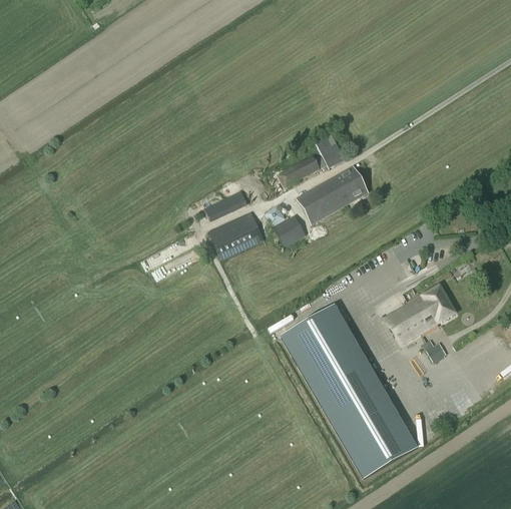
[(323,154),(316,158),(314,154),(278,173),(286,187),(322,167),(321,167),(328,163),(323,154)]
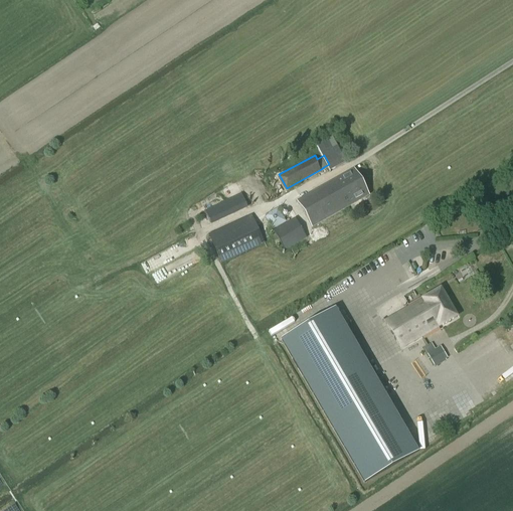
[(314,224),(371,192),(356,166),(299,198),(314,224)]
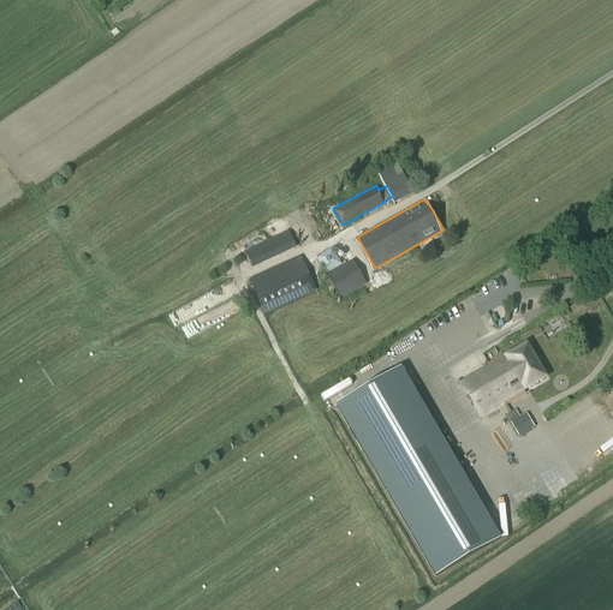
[(247,247),(255,264),(298,244),(291,227),(247,247)]
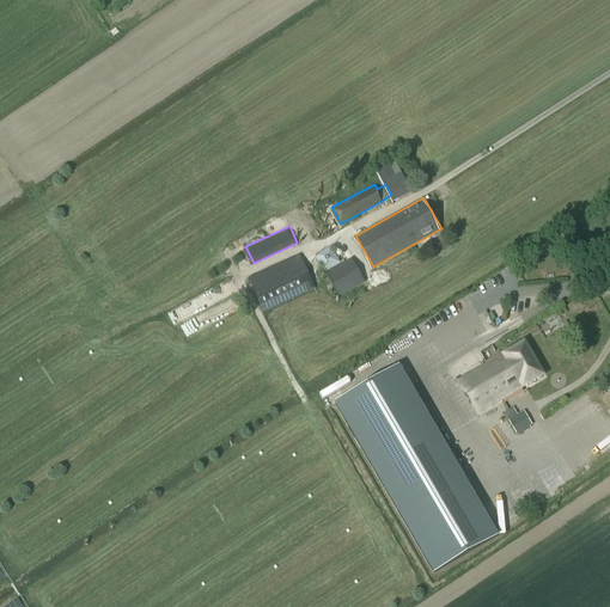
[(318,250),(328,267),(343,257),(334,241),(318,250)]
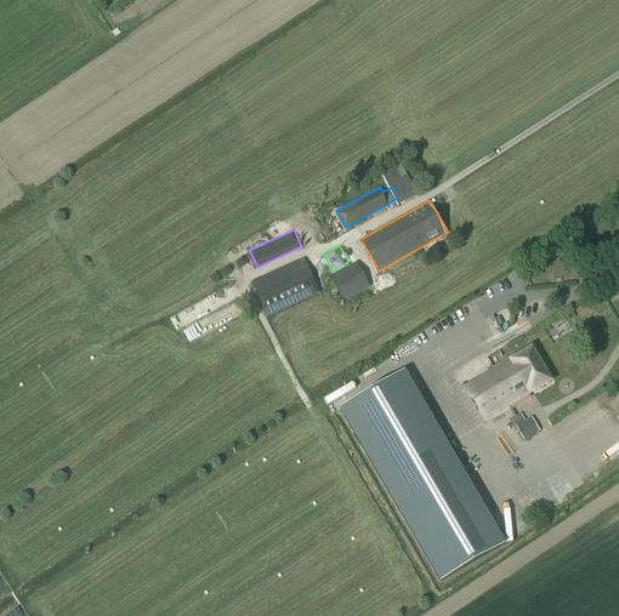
[(306,255),(254,279),(270,314),(322,289),(306,255)]
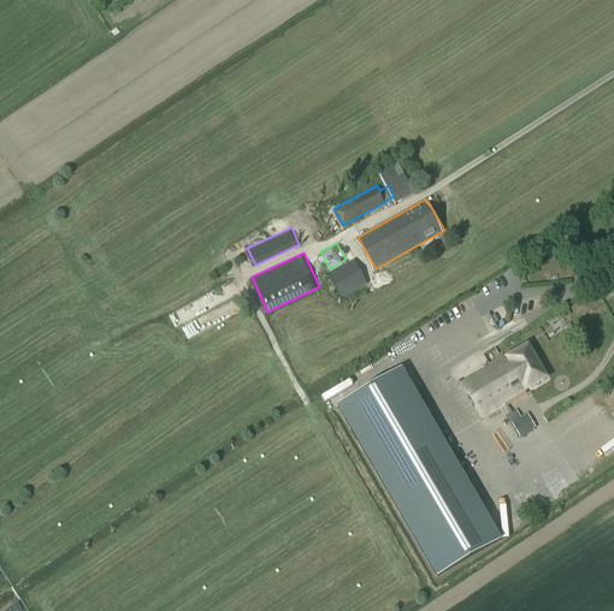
[(370,280),(356,256),(330,271),(343,295),(370,280)]
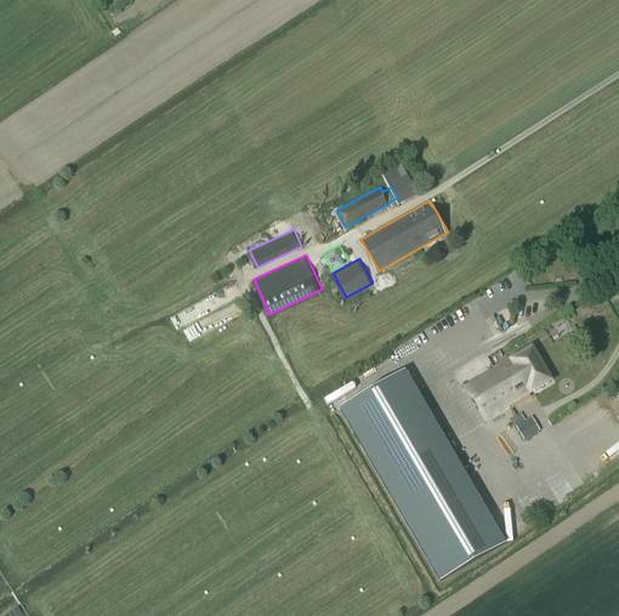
[(510,357),(493,368),(505,387),(545,364),(533,343),(510,357)]
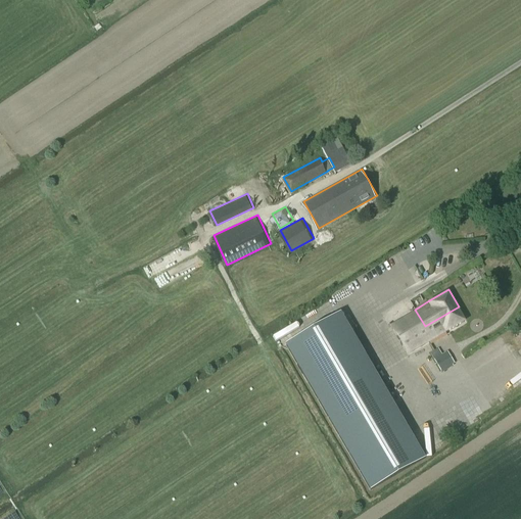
[(425,326),(431,337),(445,328),(445,329),(465,318),(459,307),(425,326)]
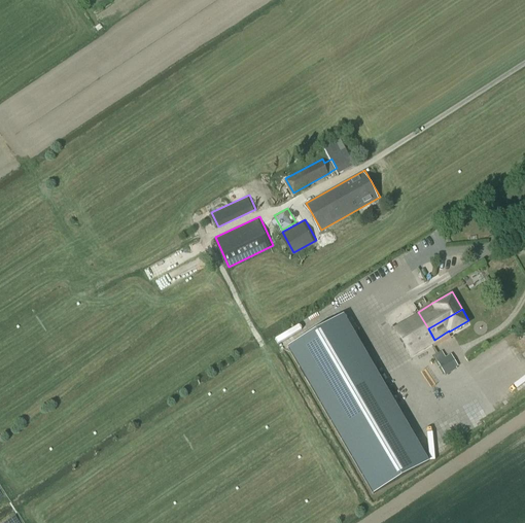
[(412,352),(434,340),(428,328),(418,312),(395,324),(412,352)]
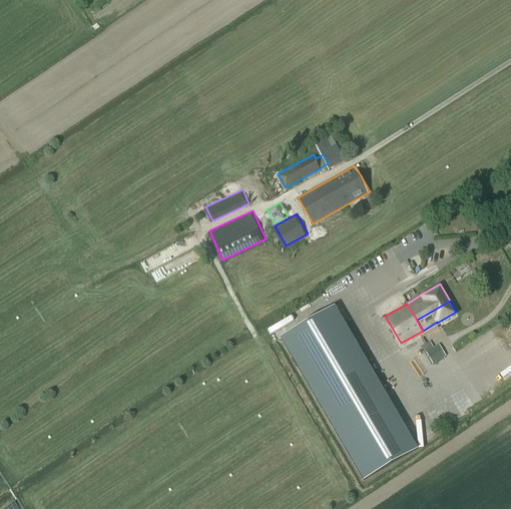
[(418,447),(336,305),(283,336),(365,478),(418,447)]
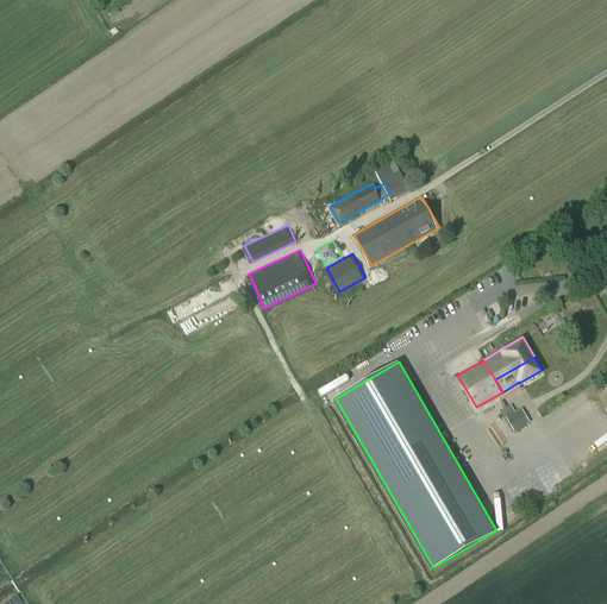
[(346,382),(326,394),(329,398),(349,388),(346,382)]
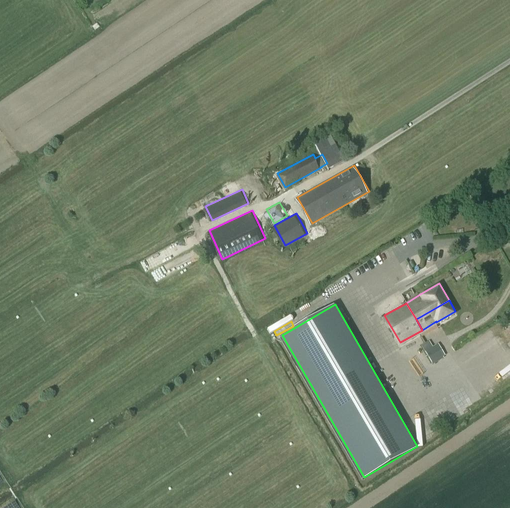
[(440,339),(435,342),(431,336),(423,341),(435,360),(448,352),(440,339)]
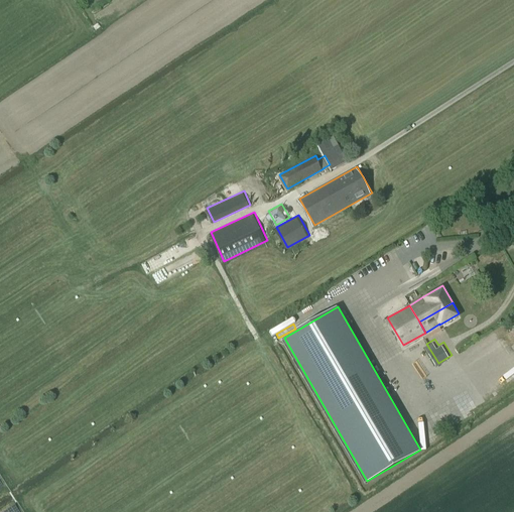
All buildings are outlined.
